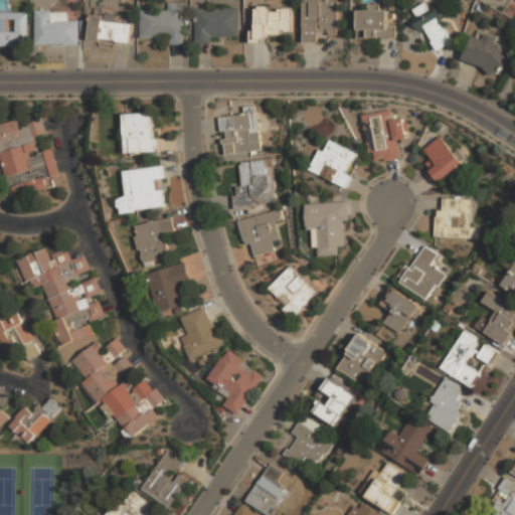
[(303,0),(303,42),(317,42),(317,31),(329,31),(329,34),(337,34),(337,0),(303,0)]
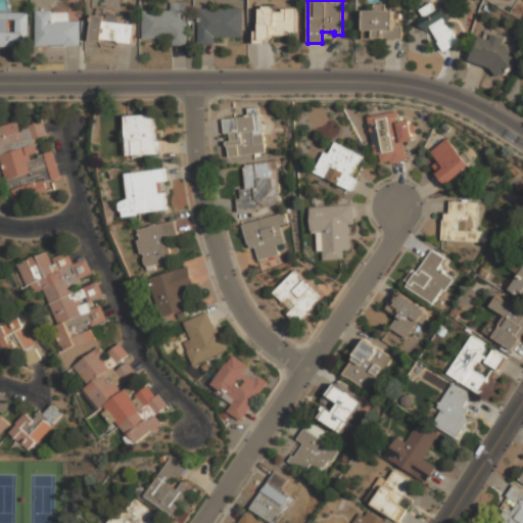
[(187,2),(186,45),(171,45),(171,38),(142,38),(142,9),(169,10),(169,2),(187,2)]
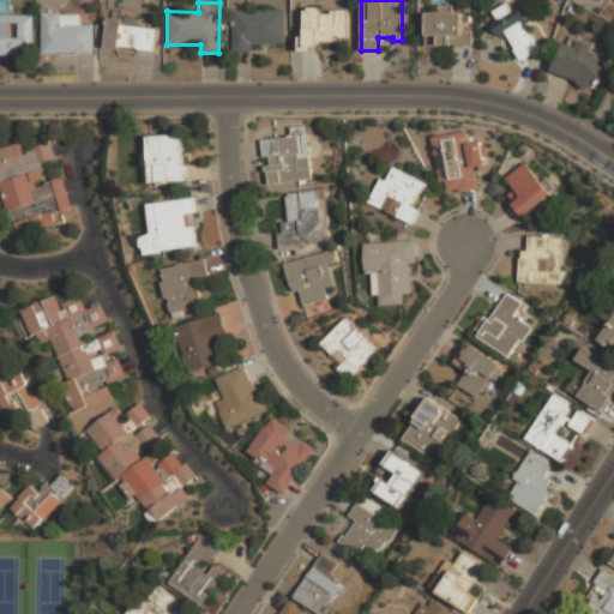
[(521,62),(541,48),(531,32),(529,34),(523,24),(527,23),(515,4),(509,8),(505,4),(493,11),(495,16),(491,19),(503,38),(507,35),(516,48),(512,49),(521,62)]
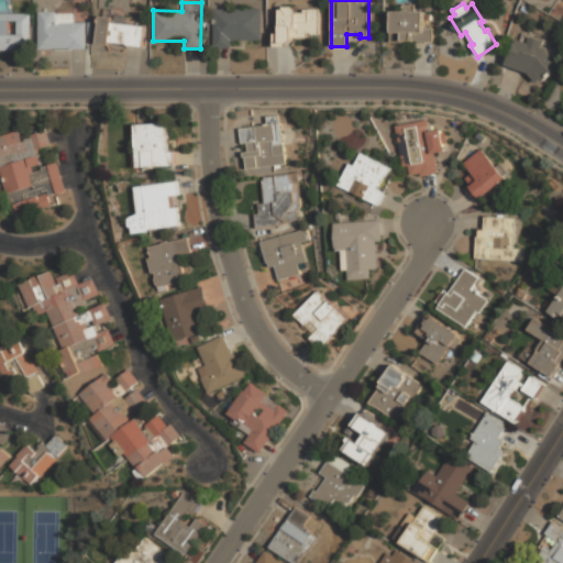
[(390,11),(390,42),(403,42),(403,41),(411,41),(411,43),(426,43),(426,42),(432,42),(432,29),(422,29),(422,12),(415,12),(415,4),(404,4),(401,6),(401,11),(390,11)]
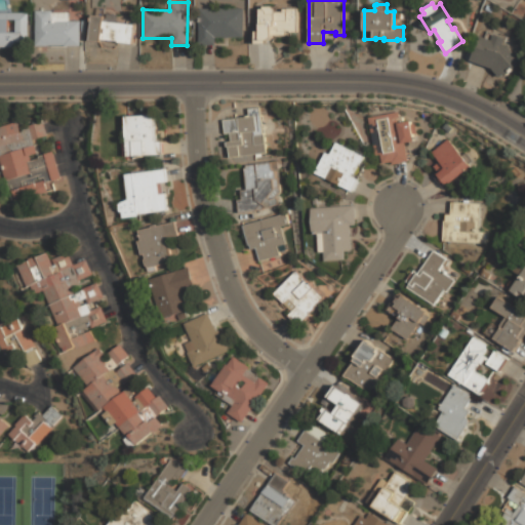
[(296,8),(297,33),(289,33),(289,31),(286,31),(286,35),(272,35),(272,37),(269,40),(267,40),(267,43),(255,43),(255,31),(260,31),(259,8),(265,8),(265,6),(272,6),(276,9),(276,11),(282,11),(282,8),(287,8),(296,8)]
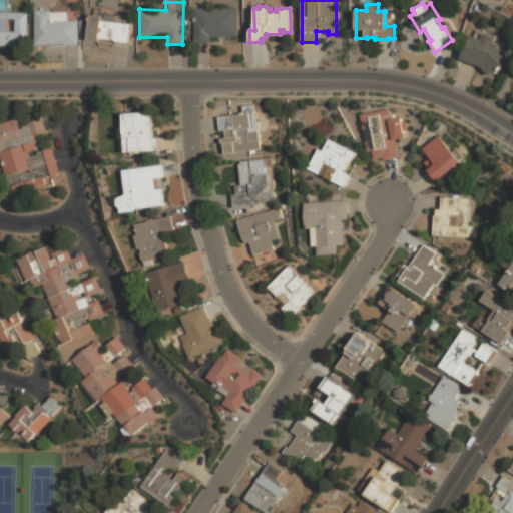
[(194,7),(193,44),(210,45),(210,36),(236,36),(237,8),(194,7)]
